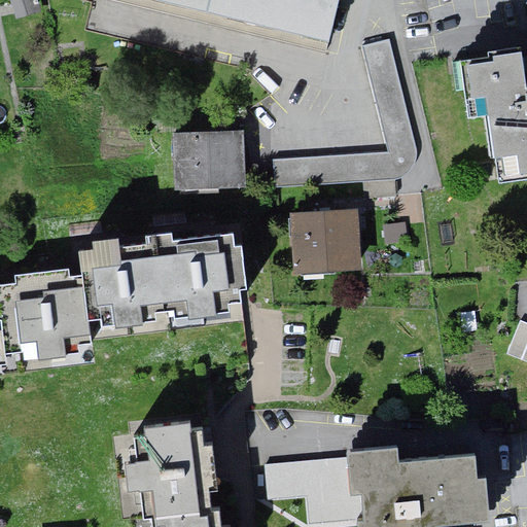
[(14,0),(22,16),(43,9),(39,0),(14,0)]
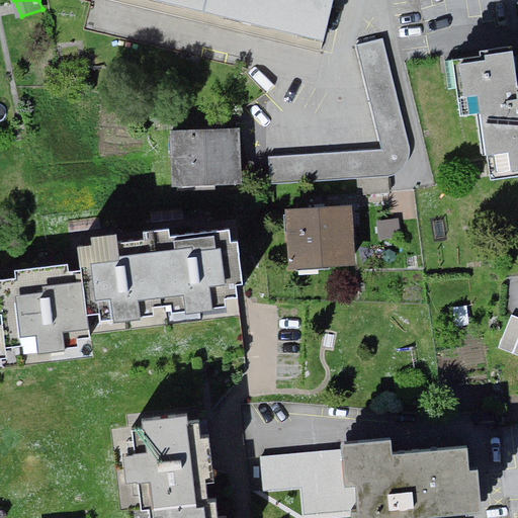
[(332,0),(134,0),(322,44),(332,0)]
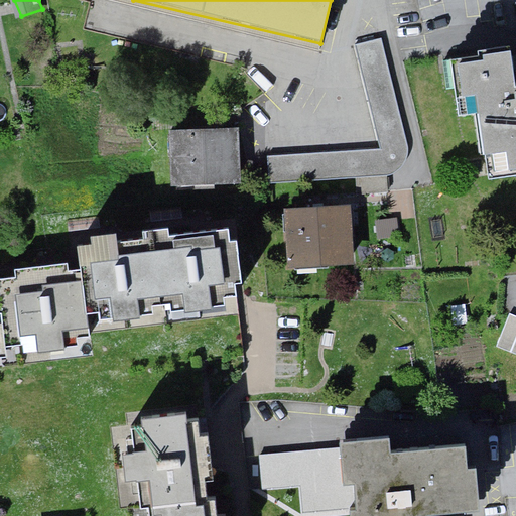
[(379,148),(266,155),(268,183),(386,176),(394,173),(402,166),(407,157),(408,146),(381,37),(353,44),(379,148)]
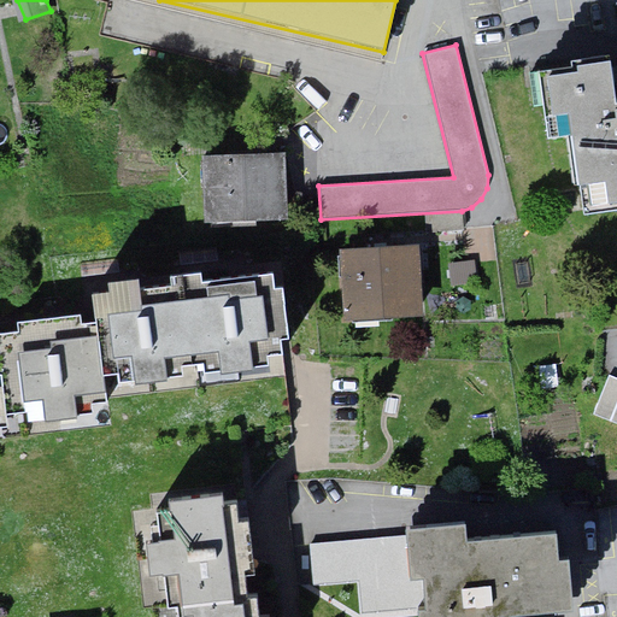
[(616,60),(615,50),(529,65),(542,139),(573,134),(588,216),(616,210),(616,60)]
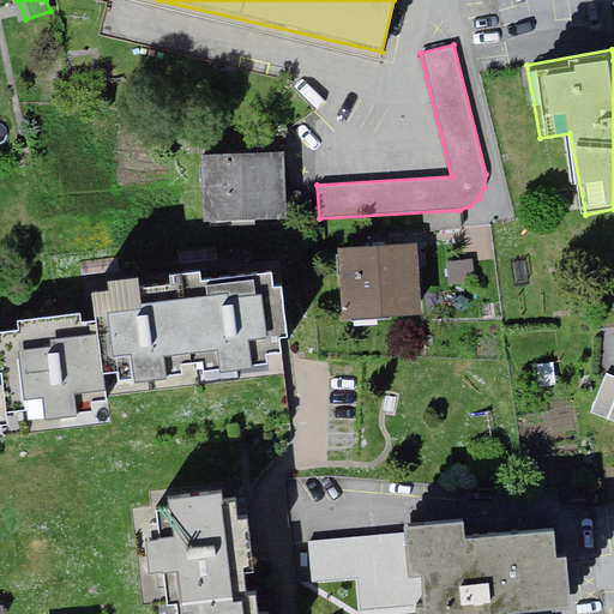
[(290,156),(205,158),(206,223),(292,222),(290,156)]
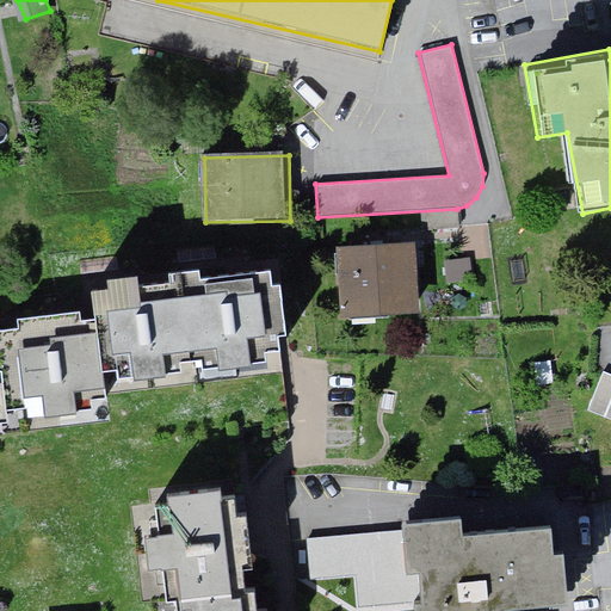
[(340,253),(345,316),(421,312),(417,248),(340,253)]
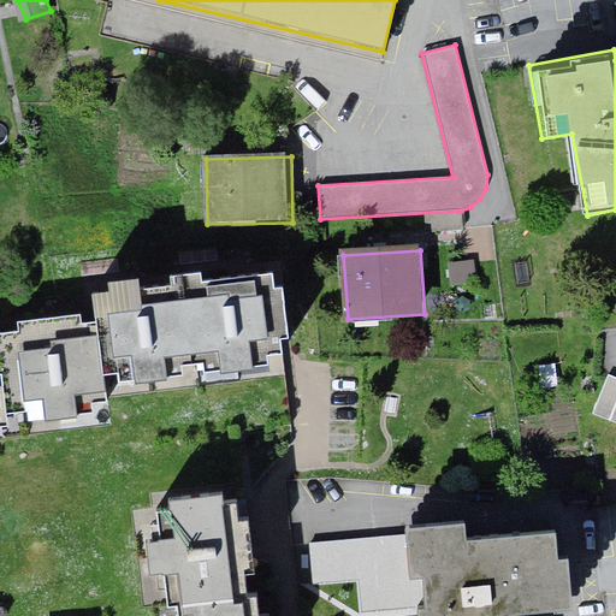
[(90,311),(0,323),(0,418),(114,402),(111,377),(283,353),(271,267),(88,294),(90,311)]
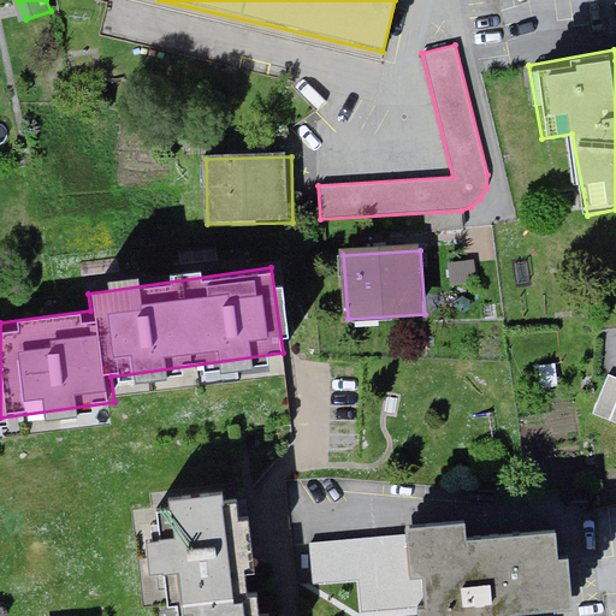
[(615,377),(606,373),(591,414),(615,424),(615,377)]
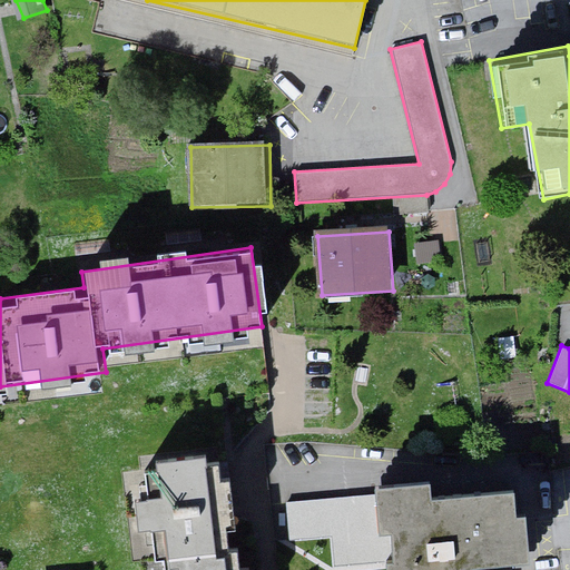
[(238,569),(220,454),(128,469),(144,569),(238,569)]
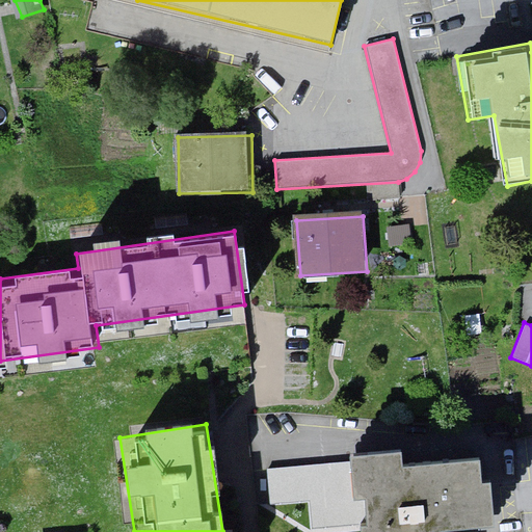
[(435,531),(435,524),(496,520),(493,477),(482,478),(481,455),(404,461),(403,449),(354,453),(355,467),(361,527),(361,531),(435,531)]
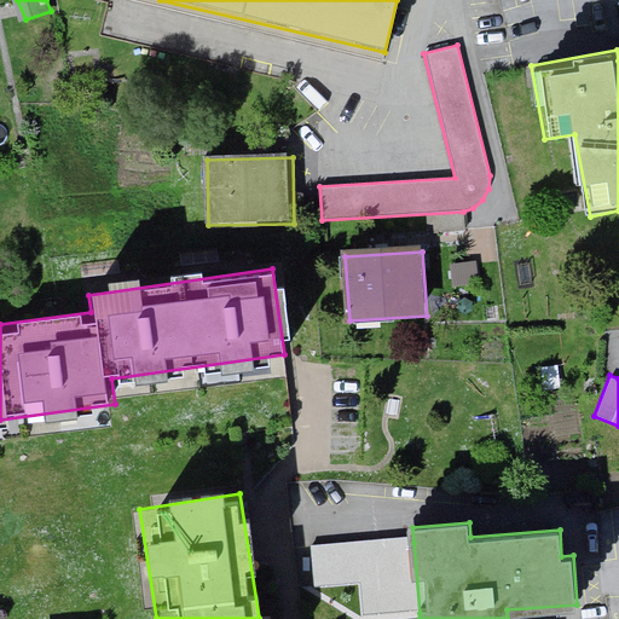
[(414,543),(307,554),(311,594),(365,589),(368,618),(420,613),(414,543)]
